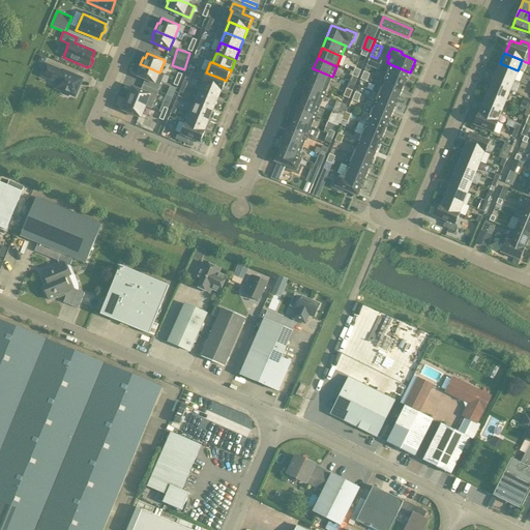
[(500,63),(496,74),(513,81),(518,70),(500,63)]
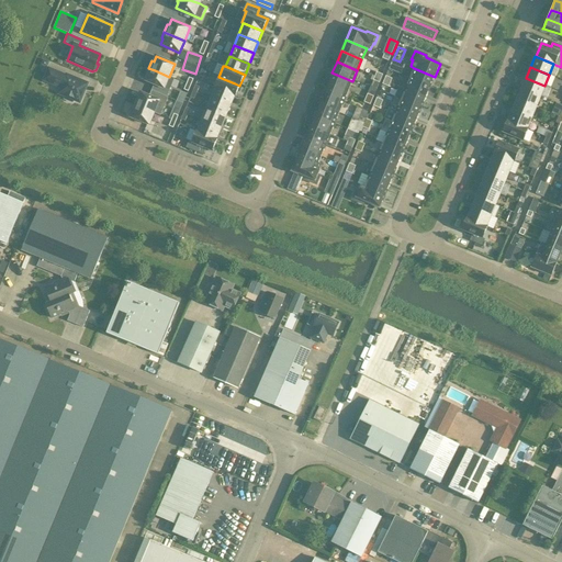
[(148,75),(146,81),(155,85),(152,91),(167,97),(173,79),(169,77),(155,70),(148,68),(146,75),(148,75)]
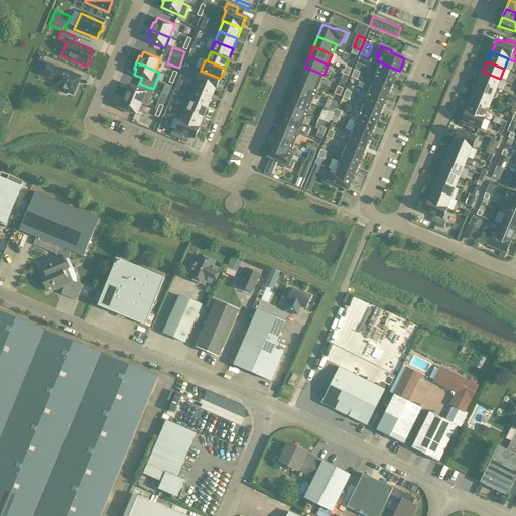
[(376,73),(394,81),(399,71),(380,62),(376,73)]
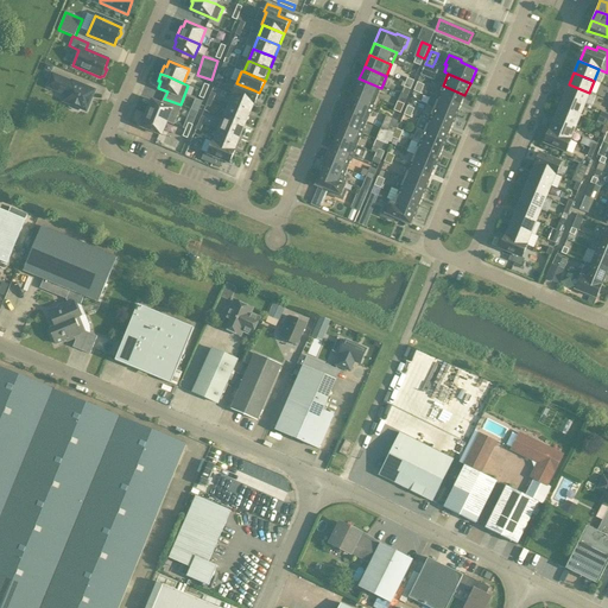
[(52,75),(49,84),(67,92),(63,101),(69,103),(69,107),(77,111),(80,108),(86,112),(92,97),(84,94),(88,88),(71,81),(71,82),(52,75)]
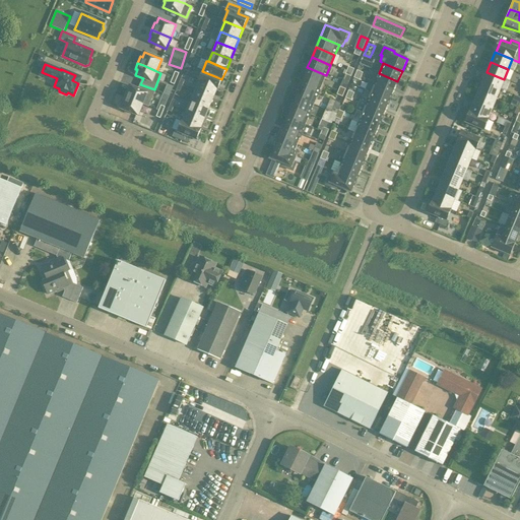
[(322,85),(326,75),(307,67),(303,77),(322,85)]
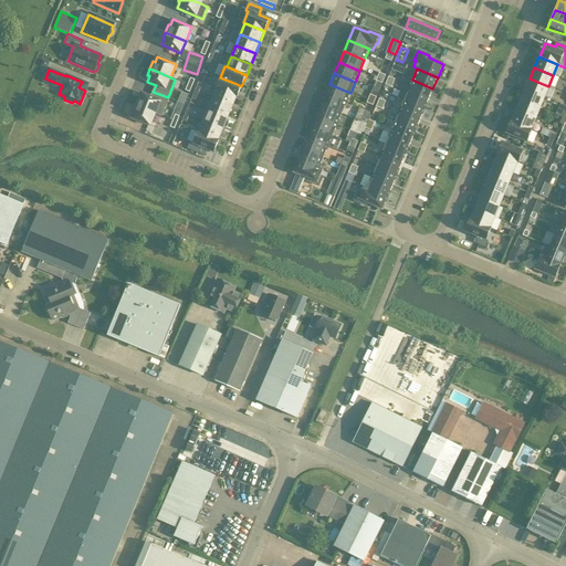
[(220,77),(216,88),(217,88),(231,95),(237,97),(241,86),(237,84),(220,77)]
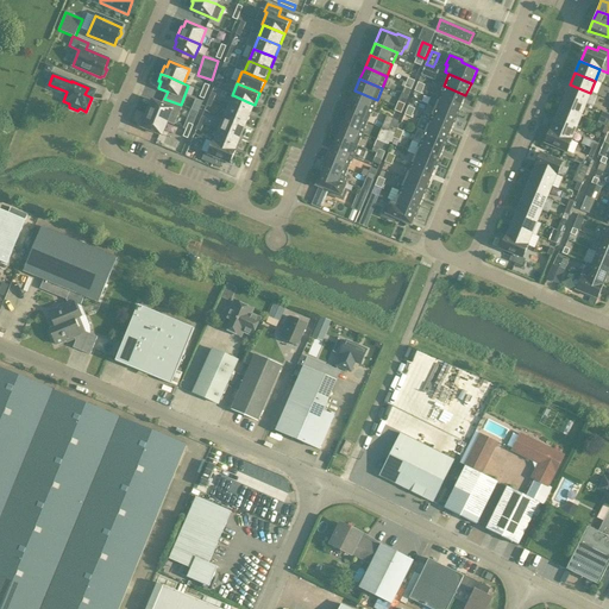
[(584,105),(590,93),(570,85),(565,96),(584,105)]
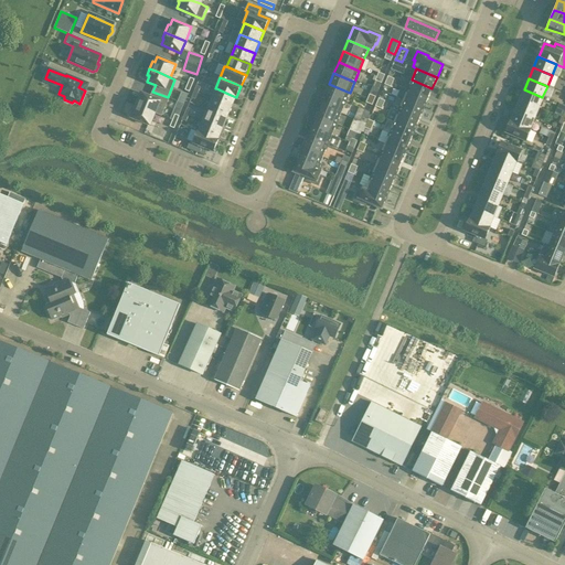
[(407,91),(427,98),(432,88),(412,80),(407,91)]
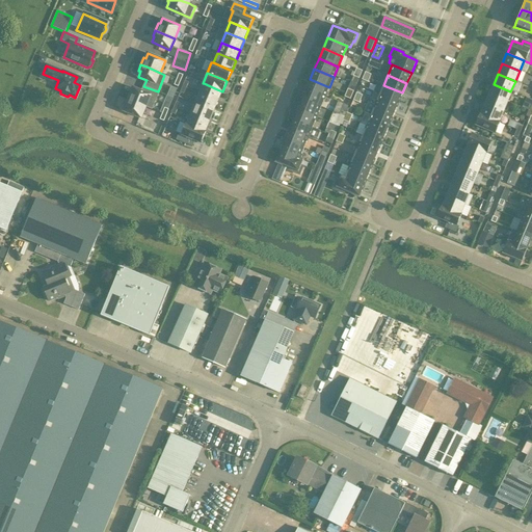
[(325,98),(329,87),(310,79),(306,89),(325,98)]
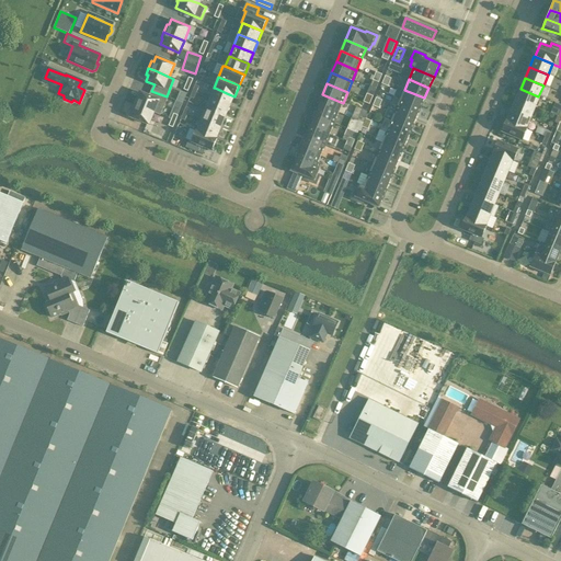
[(215,88),(210,99),(218,102),(230,107),(235,96),(229,94),(215,88)]
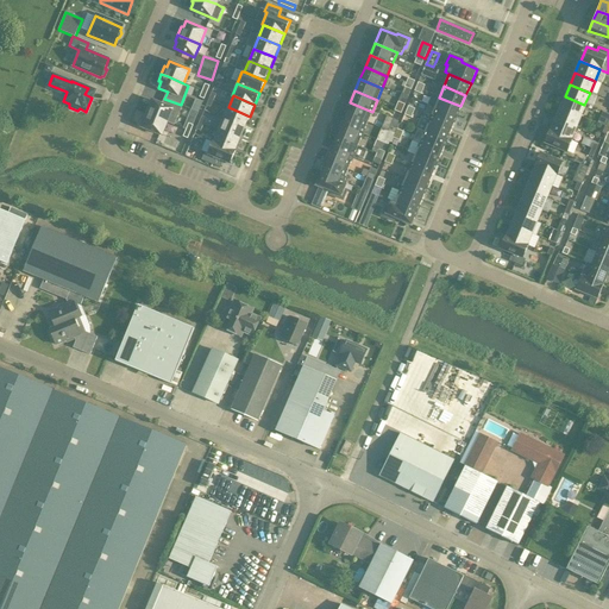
[(565,96),(560,108),(579,117),(584,105),(565,96)]
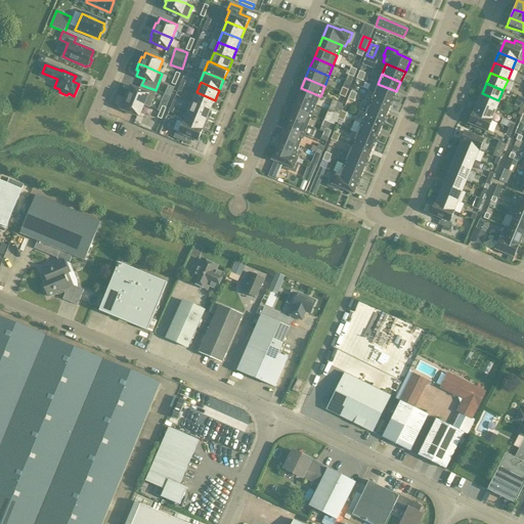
[(374,94),(392,101),(396,91),(378,84),(374,94)]
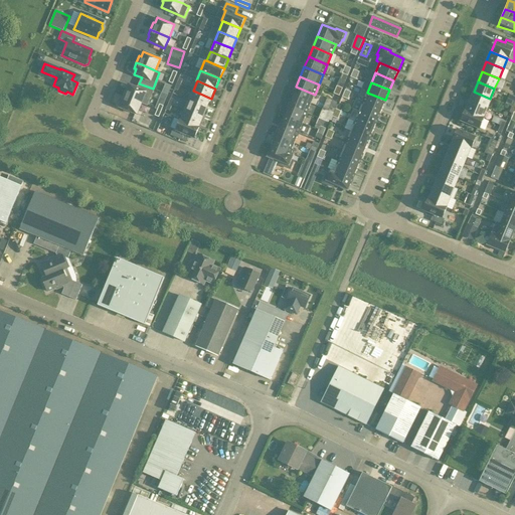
[(126,89),(123,96),(128,98),(141,104),(147,106),(151,96),(154,90),(153,89),(139,83),(137,89),(129,86),(127,90),(126,89)]
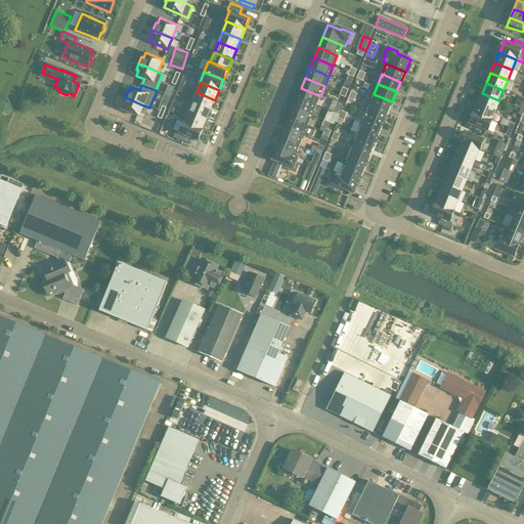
[(167,85),(164,94),(170,96),(173,87),(167,85)]
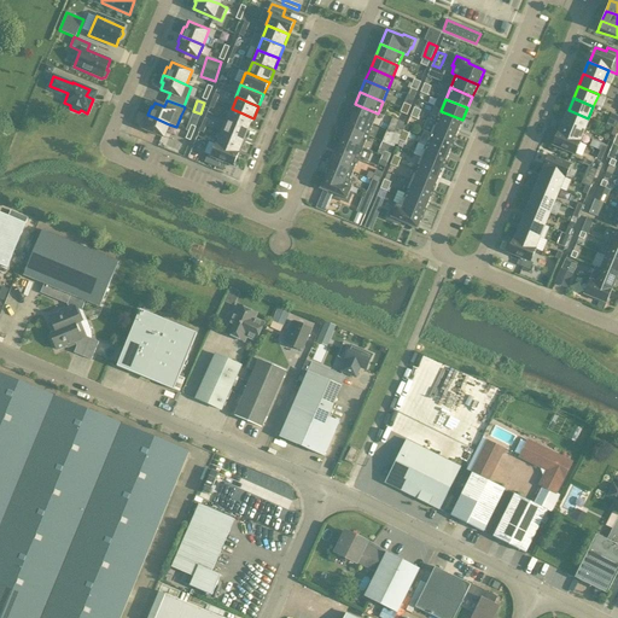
[(373,124),(378,114),(355,104),(350,115),(373,124)]
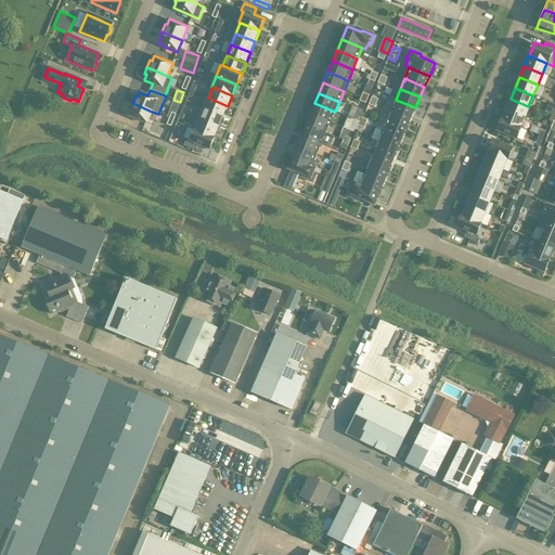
[(208,98),(204,108),(218,115),(223,117),(228,106),(216,101),(208,98)]
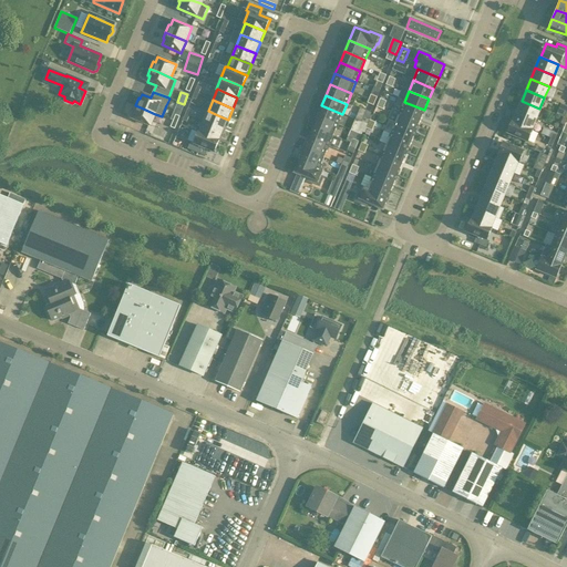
[(535,120),(539,109),(522,101),(516,112),(535,120)]
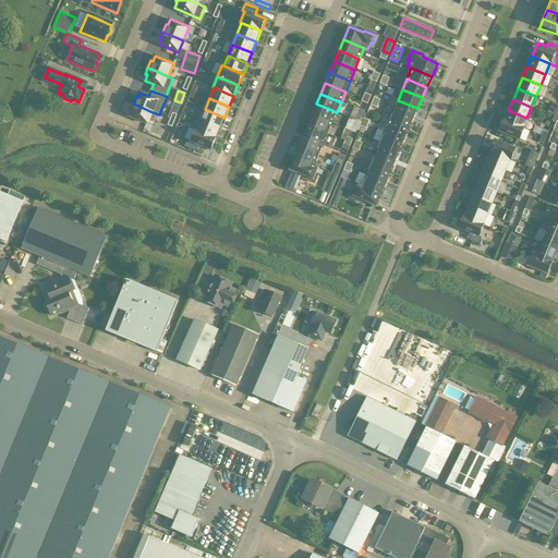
[(392,111),(413,119),(417,108),(398,100),(392,111)]
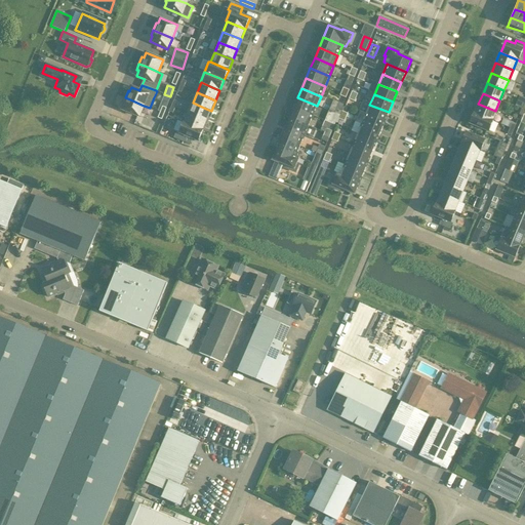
[(124,104),(122,110),(139,117),(144,106),(130,99),(125,97),(122,104),(124,104)]
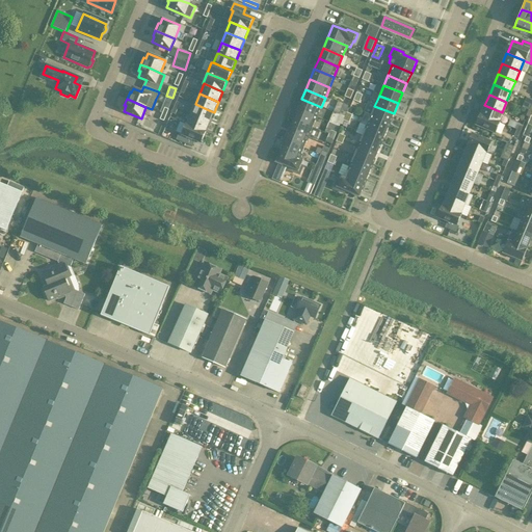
[(317,117),(321,107),(301,99),(297,109),(317,117)]
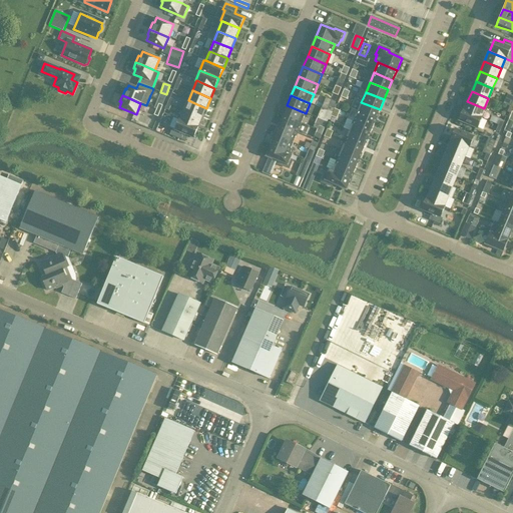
[(188,100),(184,110),(197,116),(202,118),(206,108),(201,106),(188,100)]
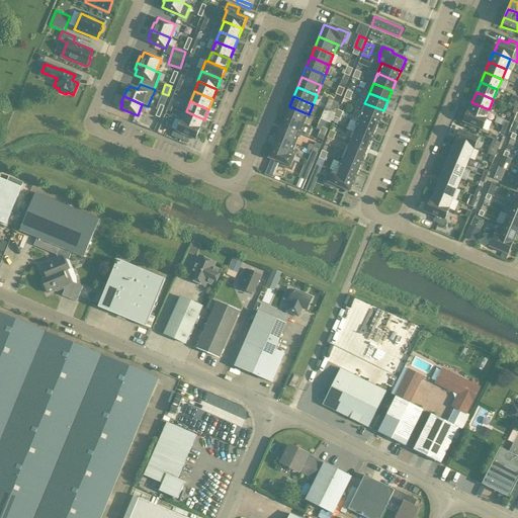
[(468,112),(485,119),(489,109),(471,102),(468,112)]
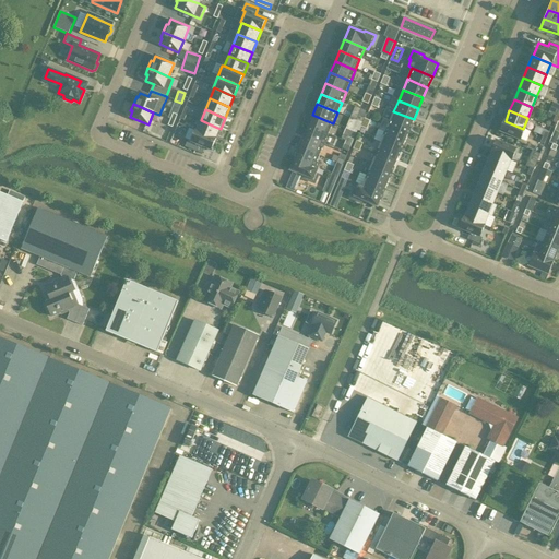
[(389,122),(409,130),(414,119),(393,111),(389,122)]
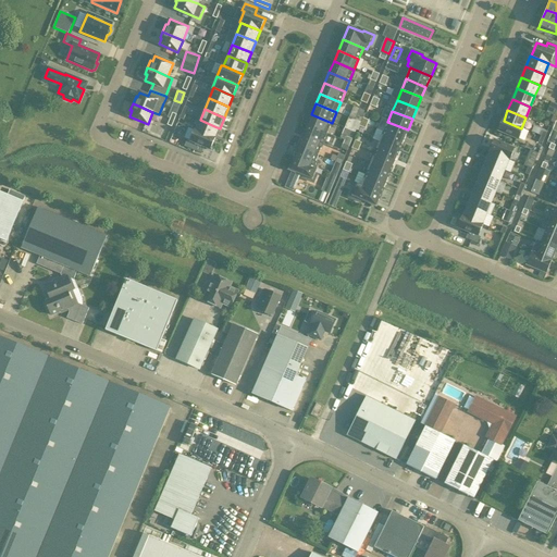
[(332,123),(311,114),(307,125),(327,134),(332,123)]
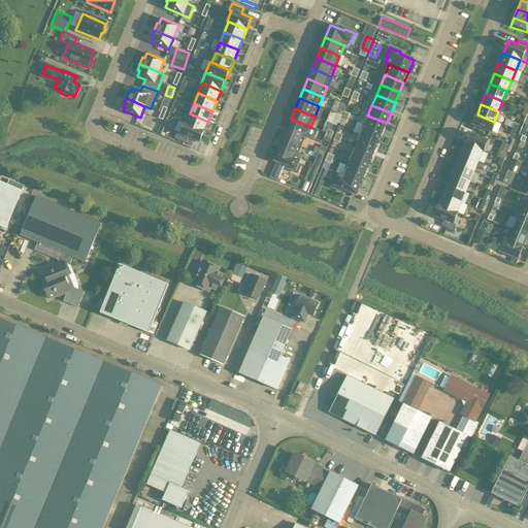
[(190,113),(186,124),(189,125),(204,132),(208,122),(203,120),(190,113)]
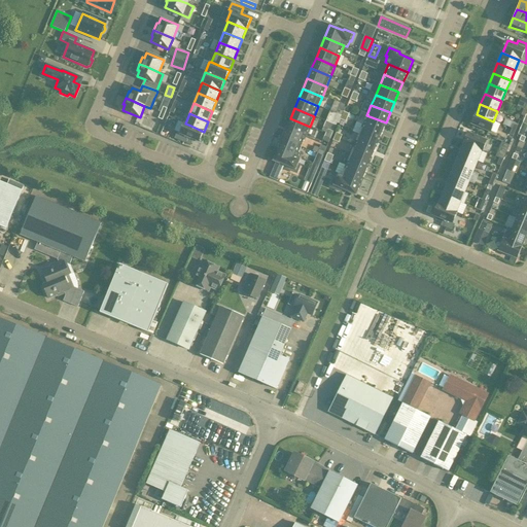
[(475,113),(470,125),(490,133),(495,121),(493,121),(477,114),(475,113)]
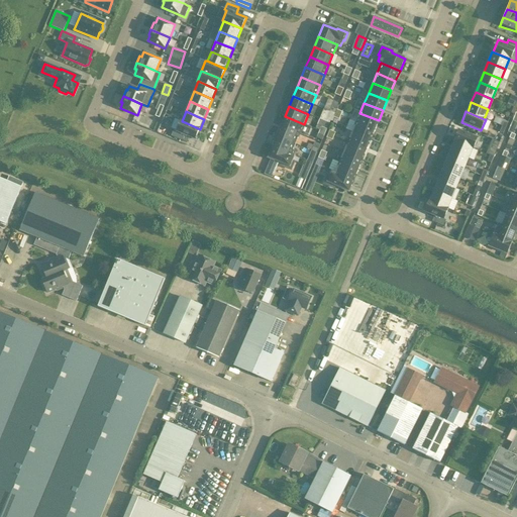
[(355,122),(375,130),(379,120),(359,113),(355,122)]
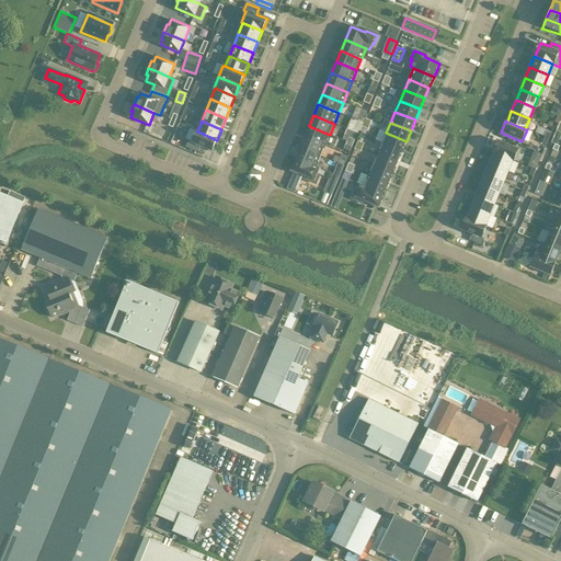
[(325,146),(330,135),(309,126),(305,137),(325,146)]
